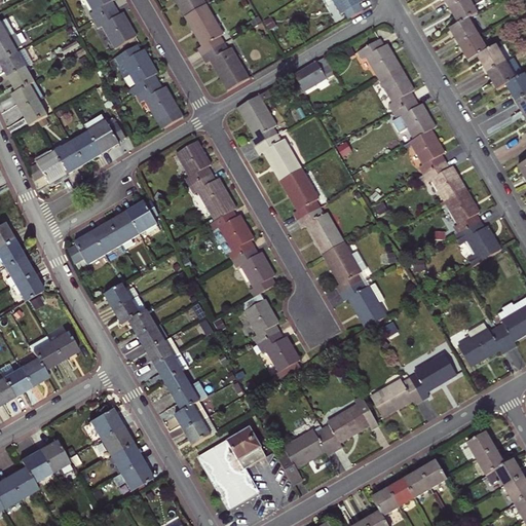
[(113,0),(85,0),(94,11),(89,14),(94,21),(115,8),(111,2),(114,1),(113,0)]
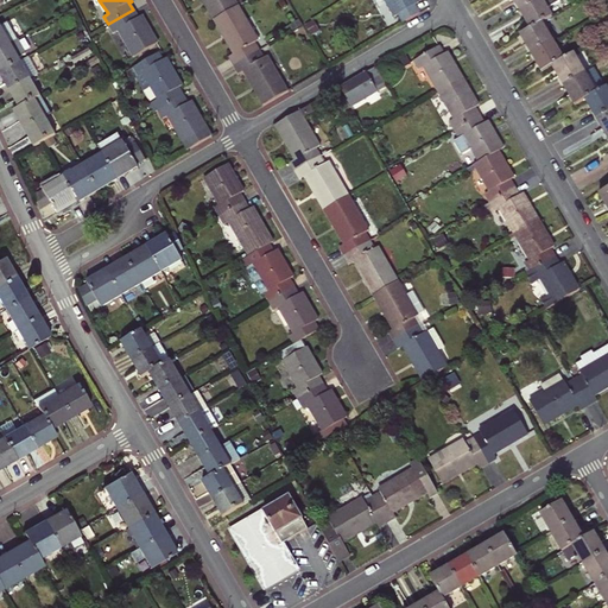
[(201,0),(214,20),(238,6),(233,0),(201,0)]
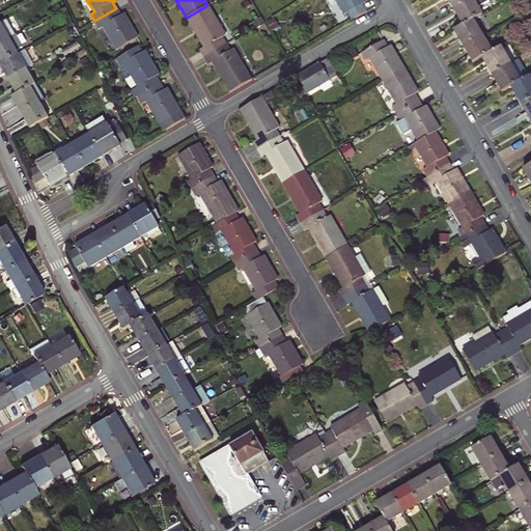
[(335,0),(344,15),(347,12),(352,19),(365,10),(361,4),(364,3),(362,0),(335,0)]
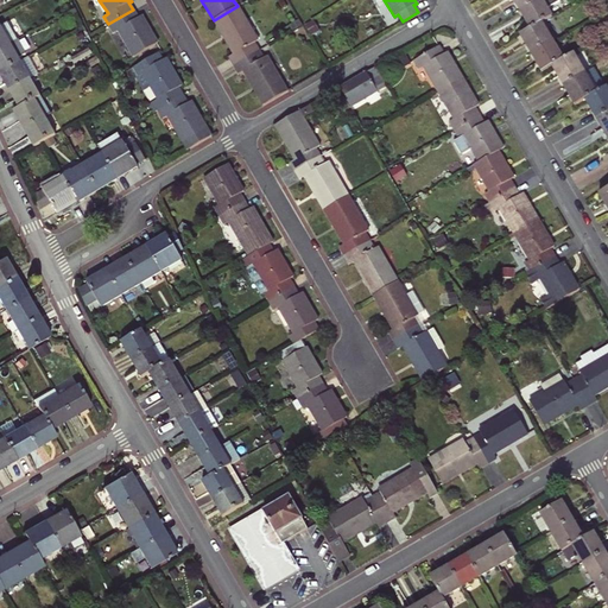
[(512,0),(519,11),(536,0),(512,0)]
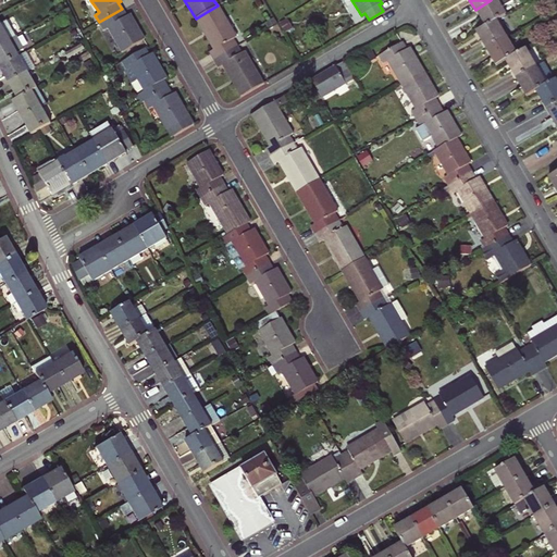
[(491,0),(475,10),(485,26),(495,21),(505,15),(495,0),(491,0)]
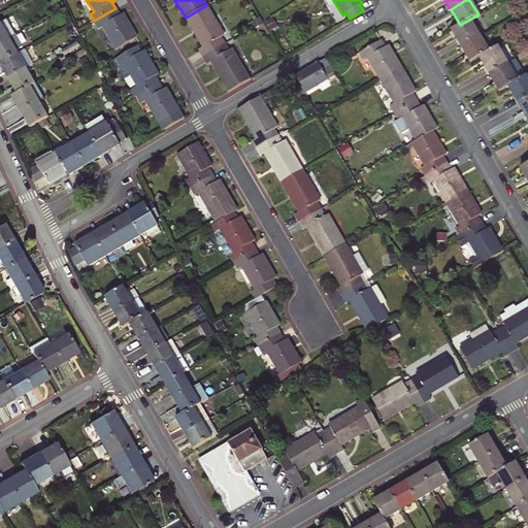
[(198,48),(202,56),(224,43),(221,37),(224,35),(206,5),(186,18),(202,46),(198,48)]
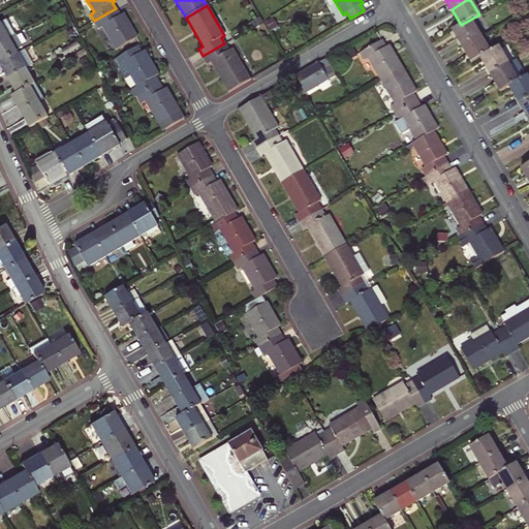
[(120,16),(116,8),(94,21),(99,29),(102,27),(116,50),(136,38),(123,13),(120,16)]
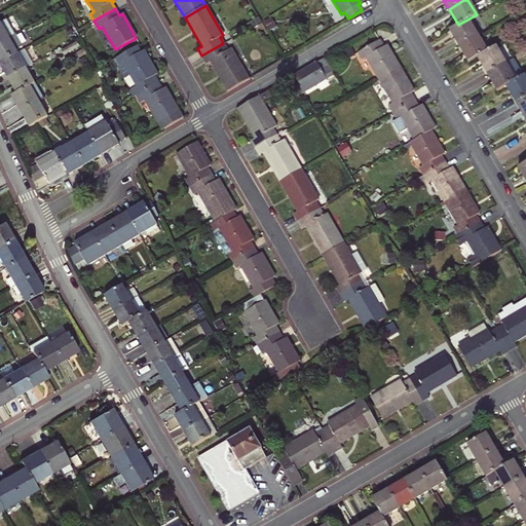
[(0,23),(0,43),(15,35),(6,20),(0,23)]
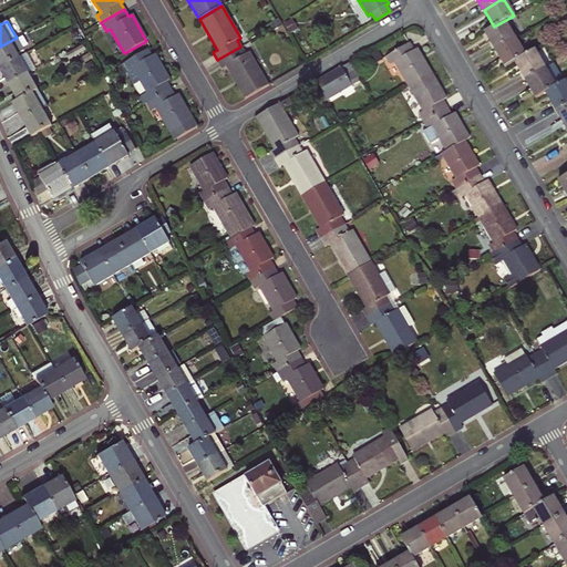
[(484,32),(495,50),(515,39),(504,21),(494,27),(484,32)]
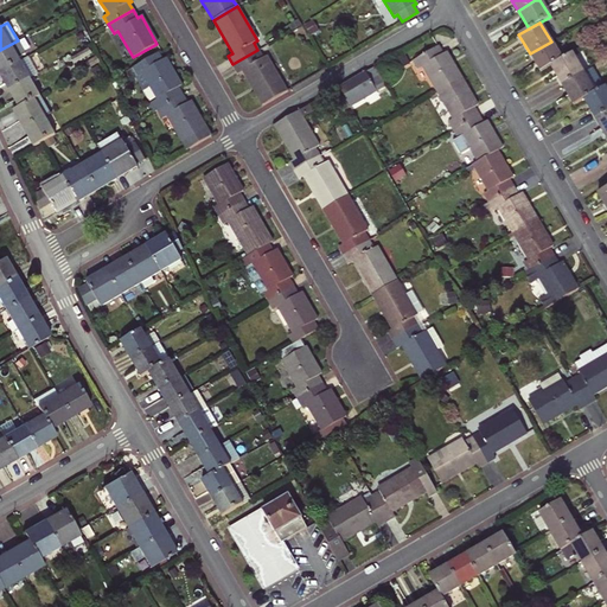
[(0,50),(0,71),(19,62),(17,57),(25,52),(18,40),(0,50)]
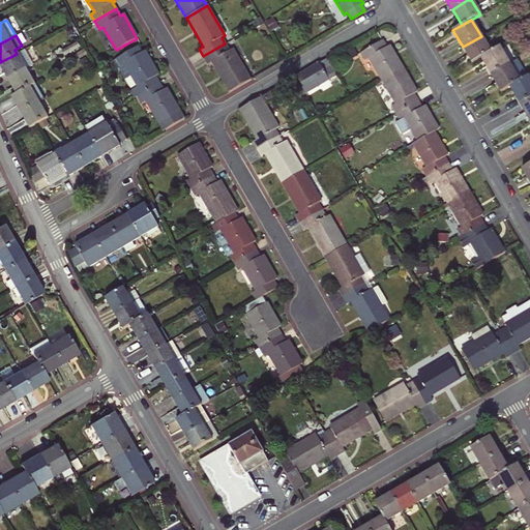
[(463,47),(472,63),(480,58),(491,53),(481,36),(463,47)]
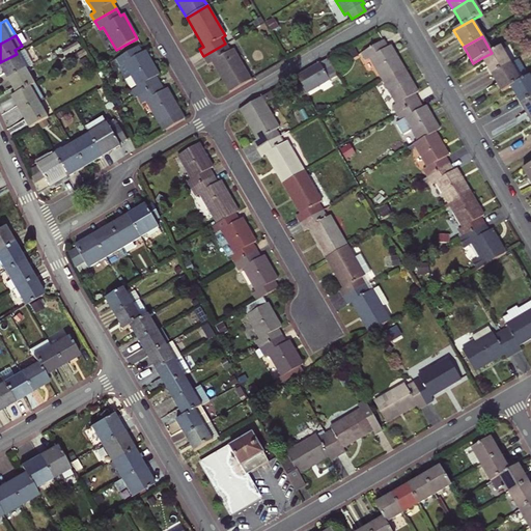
[(375,70),(382,81),(403,68),(390,46),(387,48),(382,40),(361,53),(365,61),(362,63),(368,74),(375,70)]
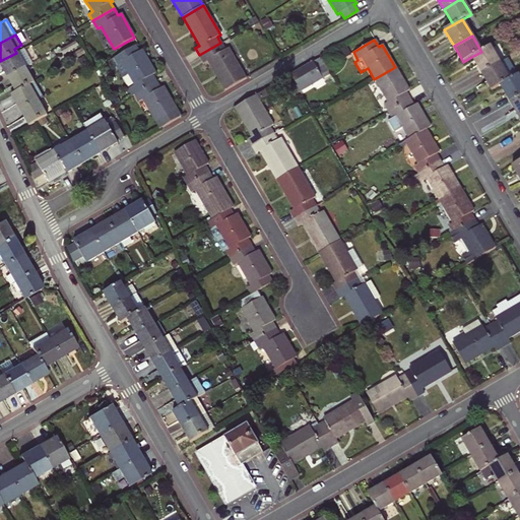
[(224,89),(245,77),(228,48),(224,50),(220,43),(199,55),(204,63),(208,61),(224,89)]
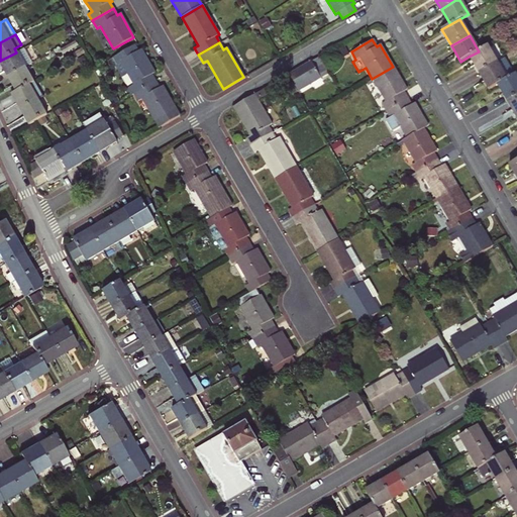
[(137,52),(134,44),(113,57),(117,65),(121,63),(133,85),(130,87),(134,93),(156,81),(151,75),(154,73),(140,49),(137,52)]
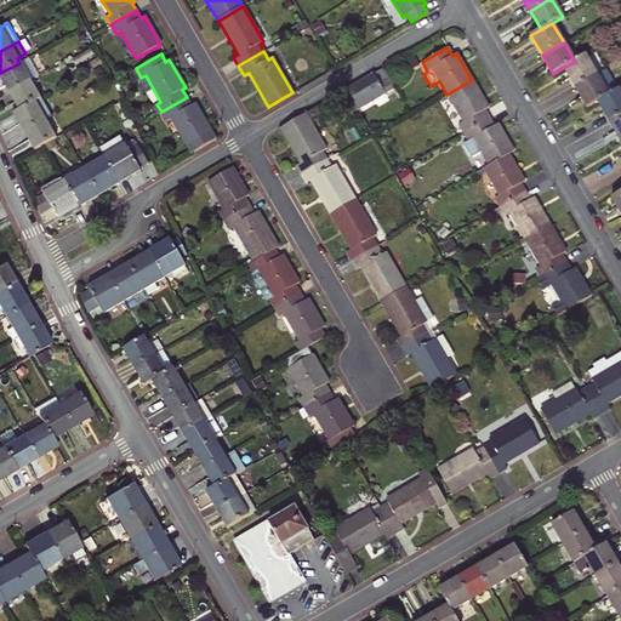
[(563,68),(575,87),(596,75),(585,56),(575,62),(563,68)]
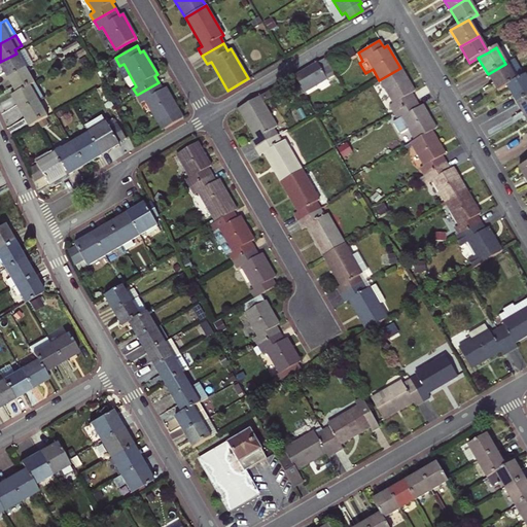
[(0,62),(0,63),(8,78),(26,69),(16,54),(0,62)]
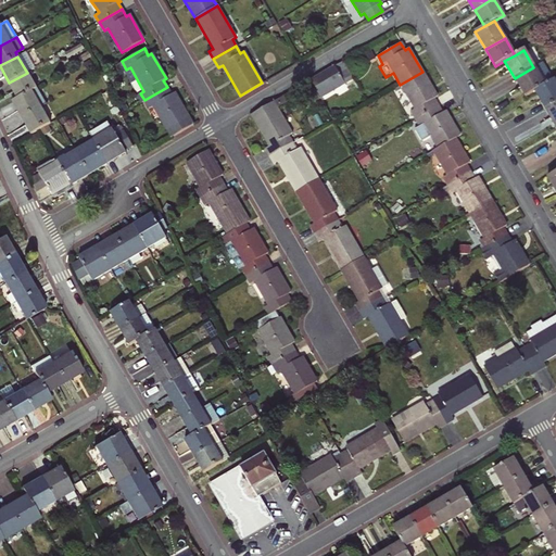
[(356,81),(346,61),(311,78),(320,98),(356,81)]
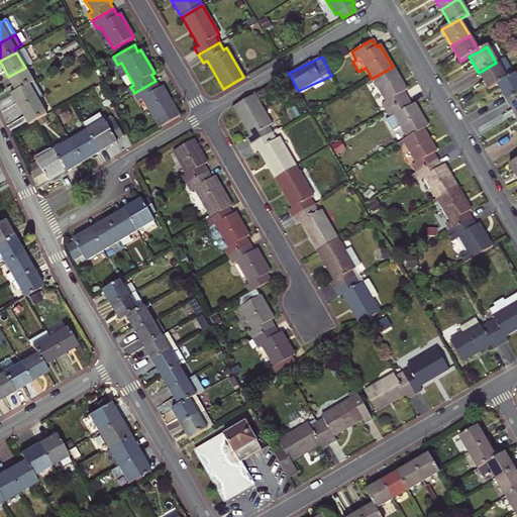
[(513,75),(504,59),(496,63),(506,80),(513,75)]
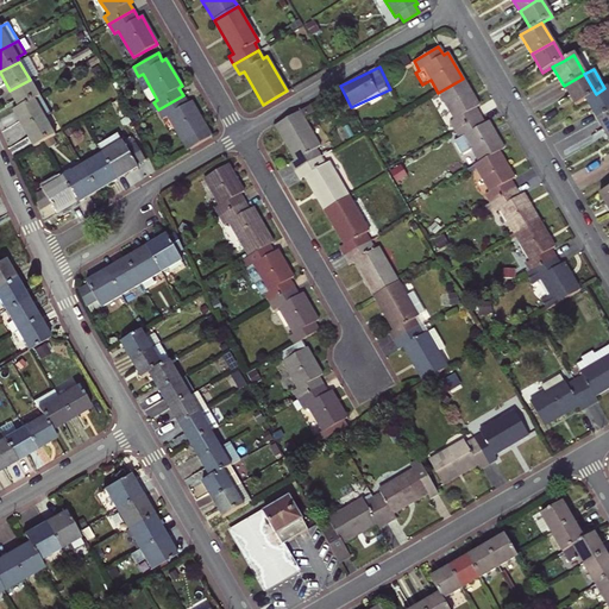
[(564,86),(575,106),(586,99),(596,94),(584,74),(564,86)]
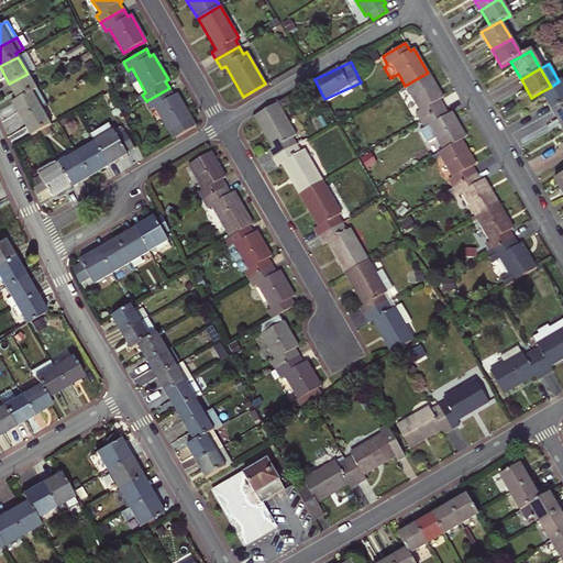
[(428,73),(405,86),(419,110),(415,112),(420,120),(443,107),(439,99),(442,97),(428,73)]
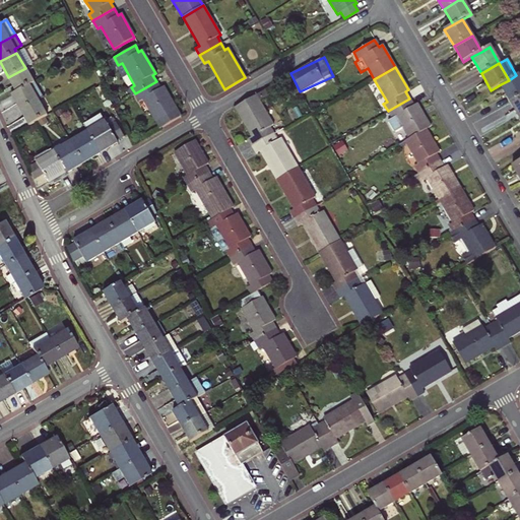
[(8,77),(16,92),(34,82),(25,68),(8,77)]
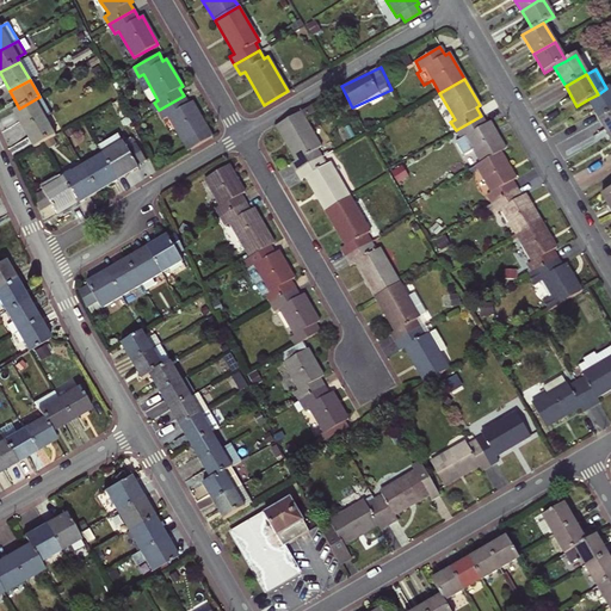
[(588,99),(599,119),(610,111),(610,91),(609,87),(606,88),(598,94),(588,99)]
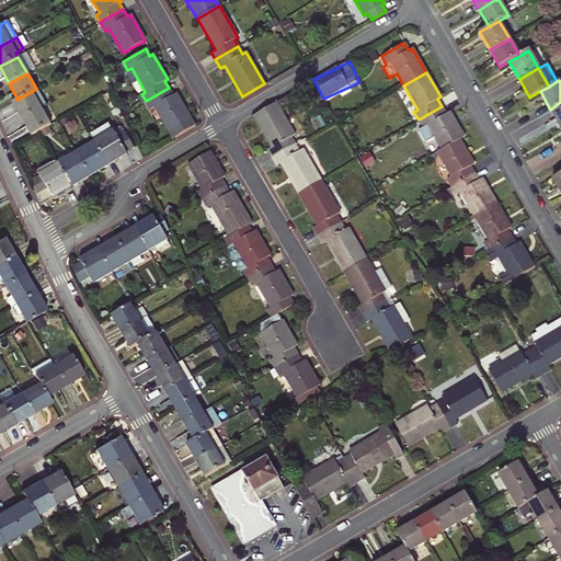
[(172,95),(169,88),(146,101),(150,109),(153,106),(172,138),(194,125),(175,93),(172,95)]
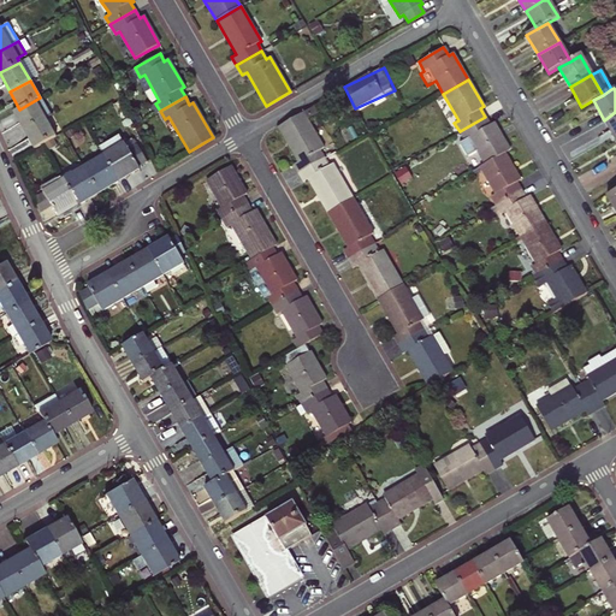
[(40,98),(19,110),(13,112),(24,130),(45,119),(51,116),(41,98),(40,98)]
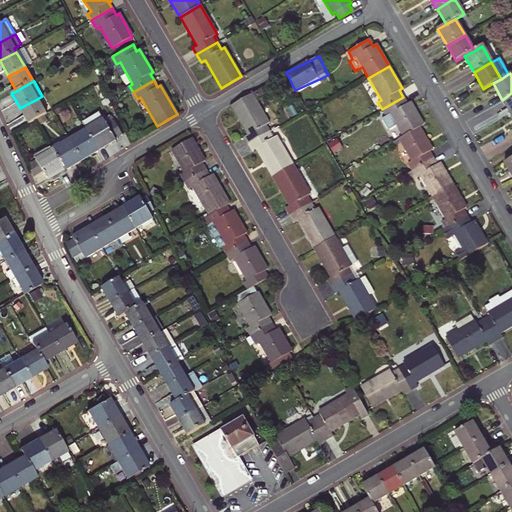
[(511,93),(502,100),(511,116),(511,115),(511,93)]
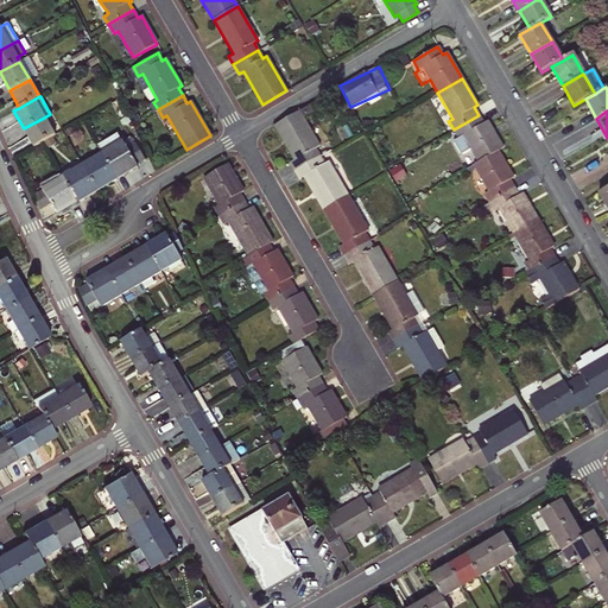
[(298,112),(276,126),(295,159),(290,162),(295,170),(320,156),(315,149),(318,146),(298,112)]
